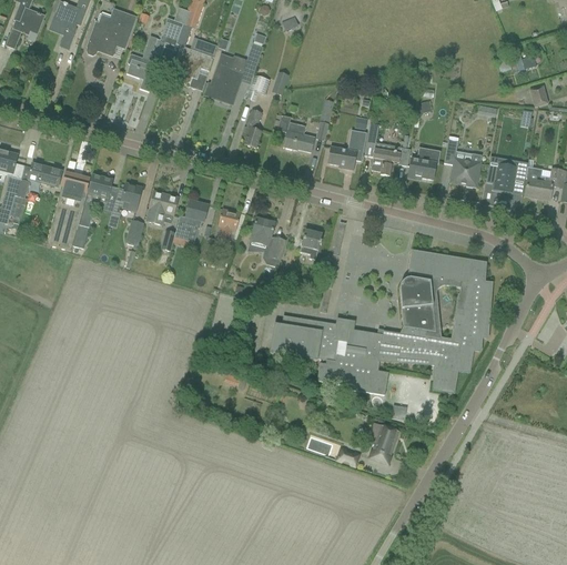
[(10,36),(6,46),(7,46),(16,49),(22,32),(30,34),(28,39),(34,41),(38,33),(38,34),(42,23),(46,14),(42,13),(38,11),(38,13),(29,10),(32,0),(14,0),(20,2),(13,19),(16,20),(10,36)]
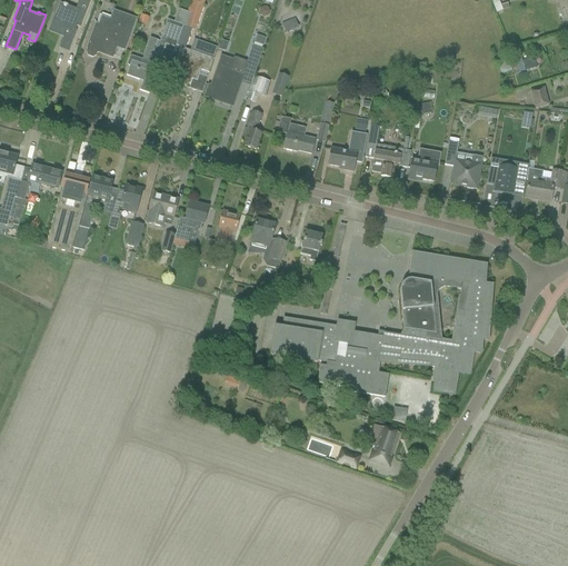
[(53,20),(50,27),(65,33),(60,46),(68,49),(68,50),(69,50),(73,40),(78,29),(75,28),(77,23),(81,26),(90,0),(79,0),(77,8),(68,5),(68,3),(65,2),(60,0),(57,9),(53,20)]
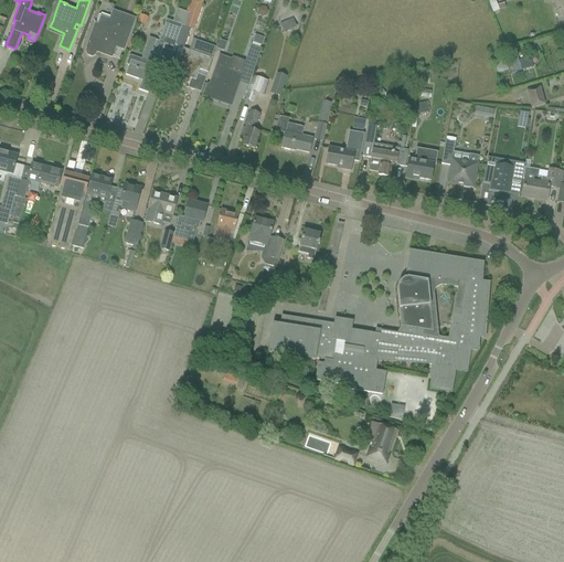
[(176,45),(166,72),(170,73),(178,76),(179,78),(181,81),(183,82),(187,82),(189,80),(190,76),(197,78),(200,67),(208,70),(212,60),(213,56),(210,55),(184,46),(191,27),(193,23),(195,23),(203,2),(195,0),(191,0),(187,10),(185,14),(185,16),(183,23),(176,45)]
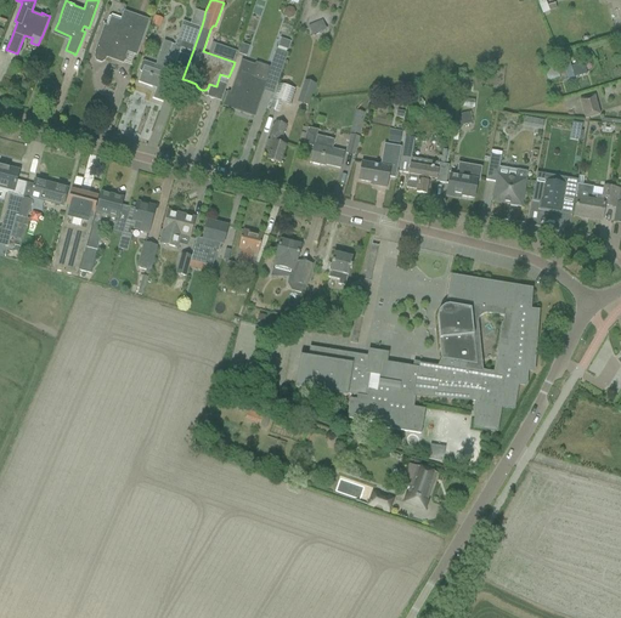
[(142,69),(139,80),(157,86),(154,96),(153,95),(153,96),(164,100),(163,98),(168,88),(182,46),(193,50),(202,26),(204,17),(204,16),(205,11),(196,7),(191,22),(184,20),(175,44),(173,43),(164,66),(145,58),(144,60),(140,68),(141,69),(142,69)]
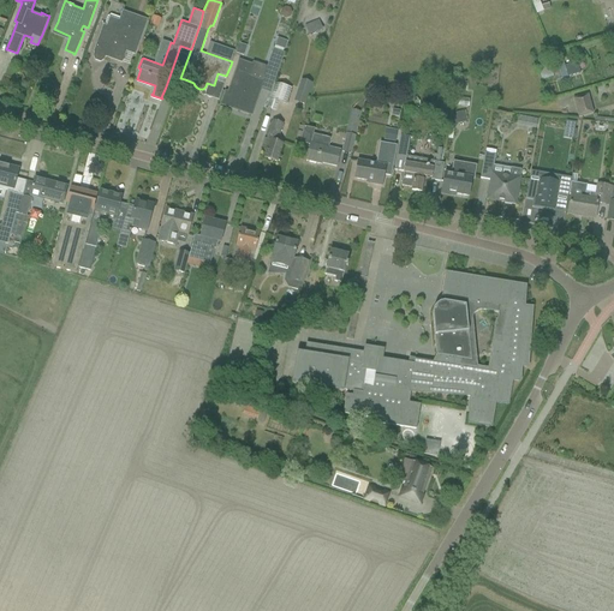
[(136,52),(148,17),(123,9),(119,16),(111,12),(108,13),(106,23),(105,22),(95,49),(96,51),(95,54),(96,58),(101,59),(105,57),(106,54),(123,60),(126,48),(136,52)]
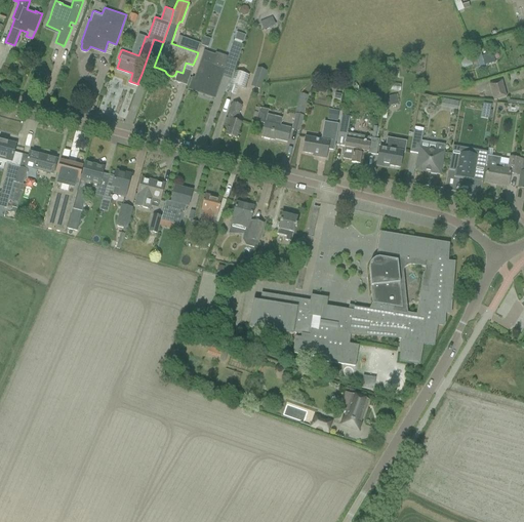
[(262,19),(265,28),(276,24),(273,14),(262,19)]
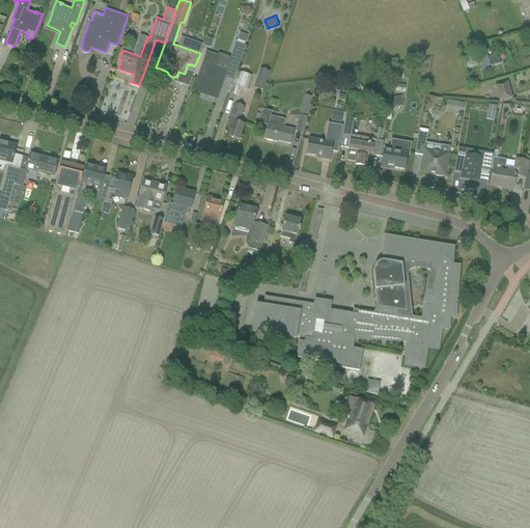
[(241,31),(239,38),(246,40),(249,34),(241,31)]
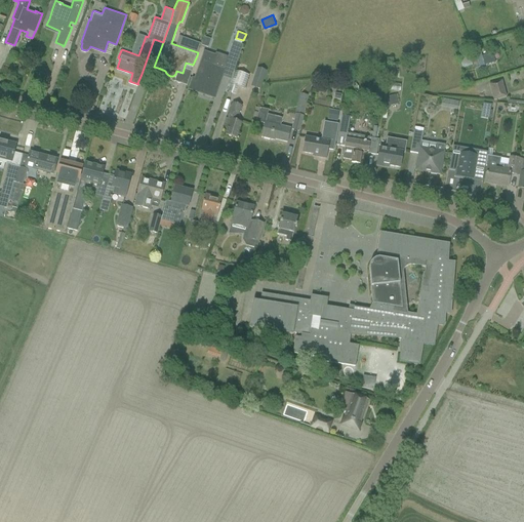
[(236,41),(228,63),(237,66),(244,44),(236,41)]
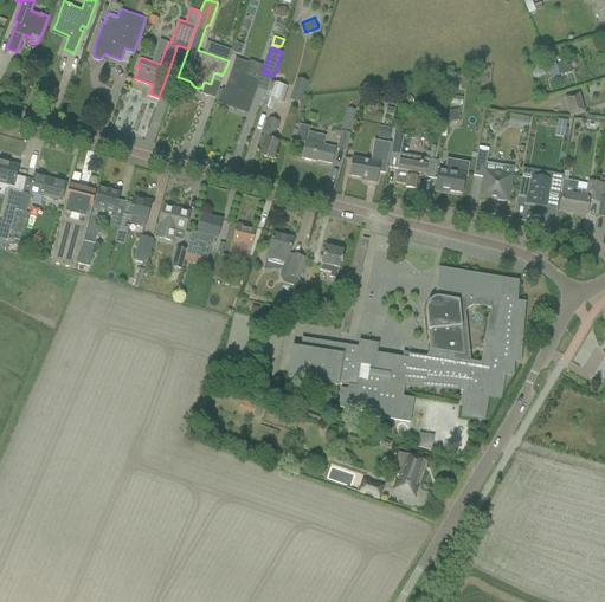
[(224,89),(219,101),(230,104),(231,102),(236,103),(236,107),(249,111),(261,78),(246,73),(251,63),(237,58),(225,90),(224,89)]
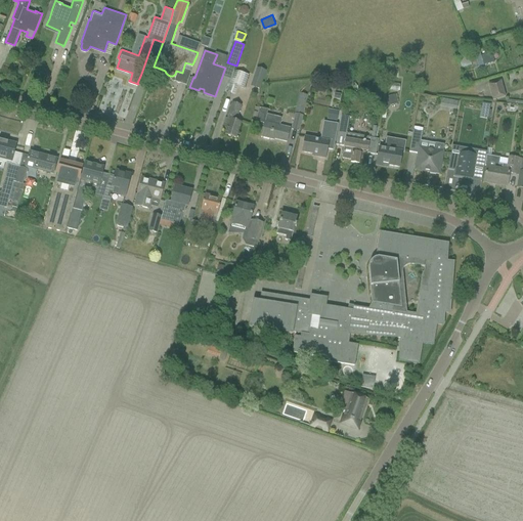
[(460,54),(464,67),(472,63),(472,66),(494,60),(492,51),(481,53),(481,52),(476,54),(476,55),(470,56),(468,51),(460,54)]
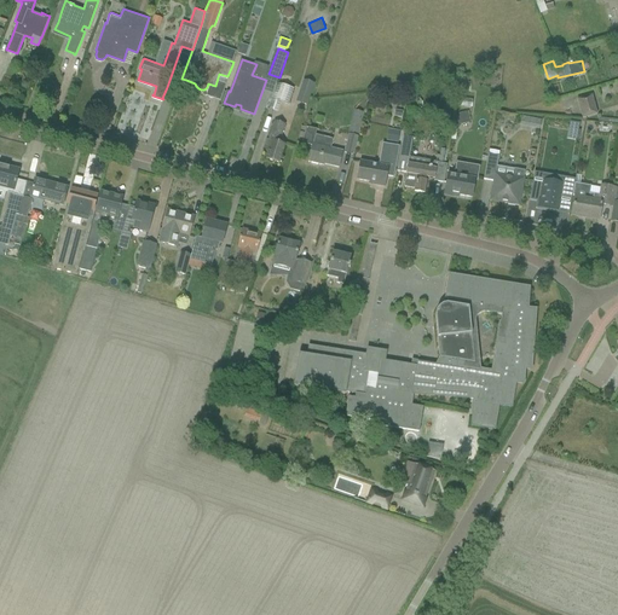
[(304,77),(300,88),(311,92),(315,81),(304,77)]
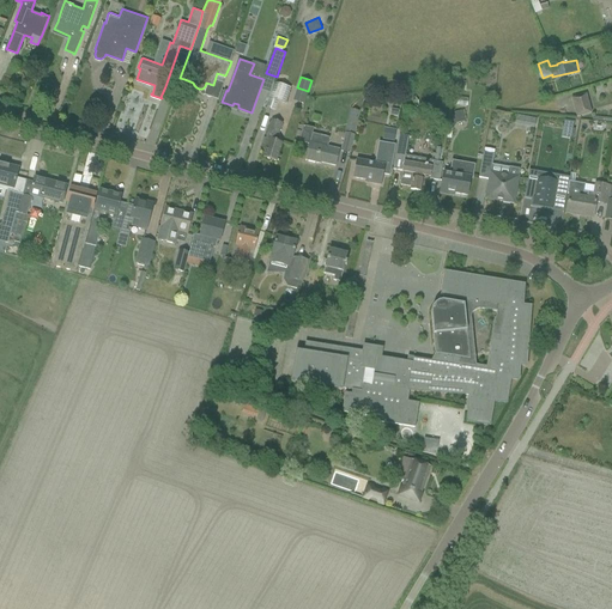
[(272,91),(271,95),(278,98),(286,101),(292,85),(276,80),(272,91)]
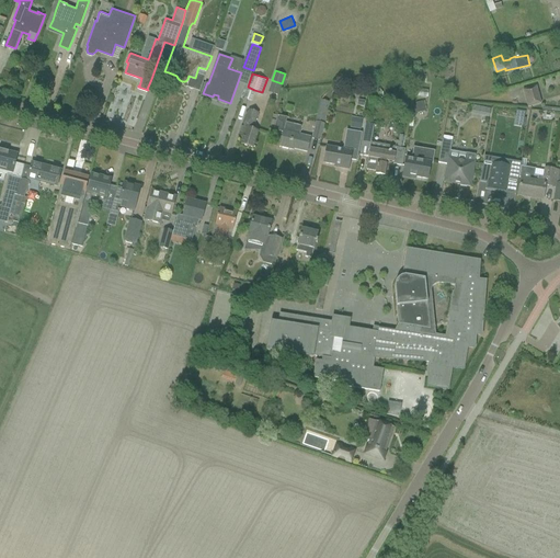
[(524,88),(528,104),(541,101),(537,84),(524,88)]
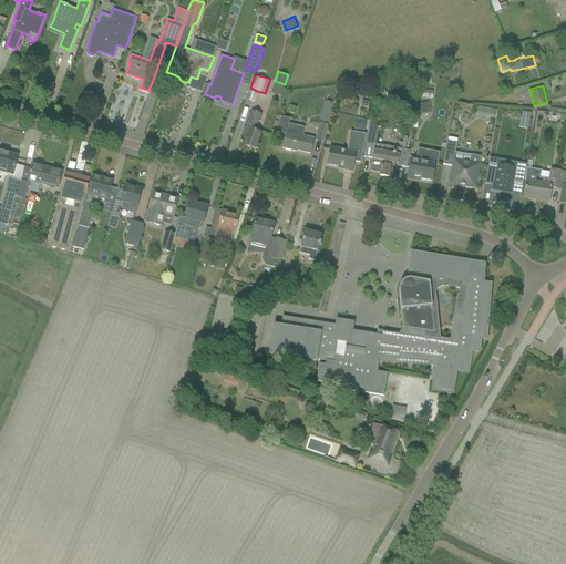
[(487,106),(486,114),(494,116),(496,108),(487,106)]
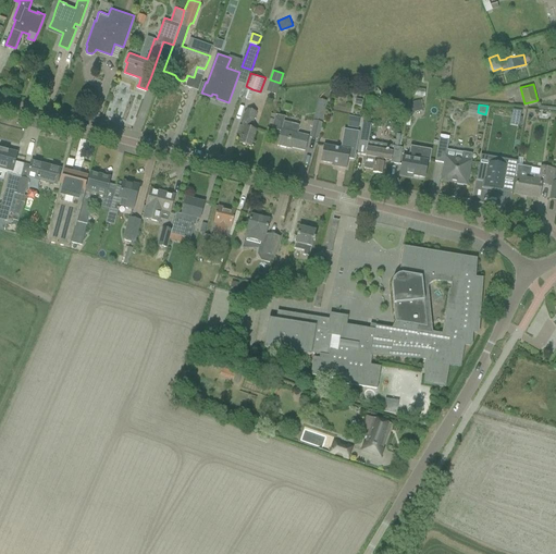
[(239,140),(251,145),(255,135),(257,128),(251,127),(257,110),(247,107),(242,123),(238,134),(242,135),(239,140)]
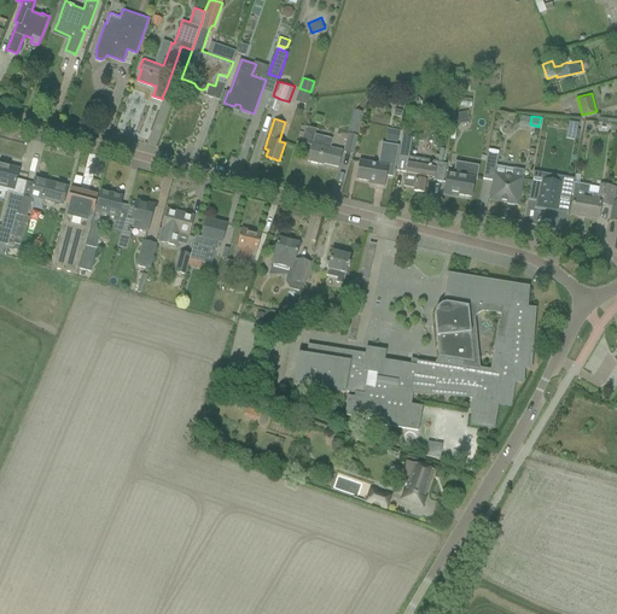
[(321,161),(338,165),(342,150),(330,147),(332,136),(315,133),(316,128),(306,124),(302,140),(313,142),(308,159),(320,163),(321,161)]
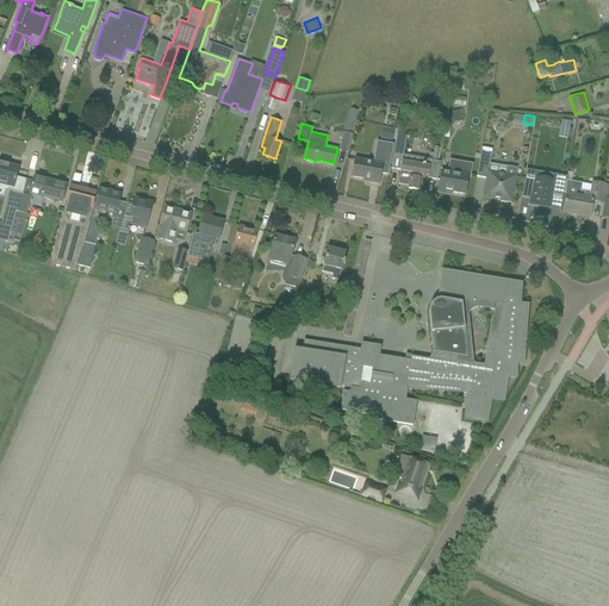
[(380,135),(392,136),(392,127),(381,126),(380,135)]
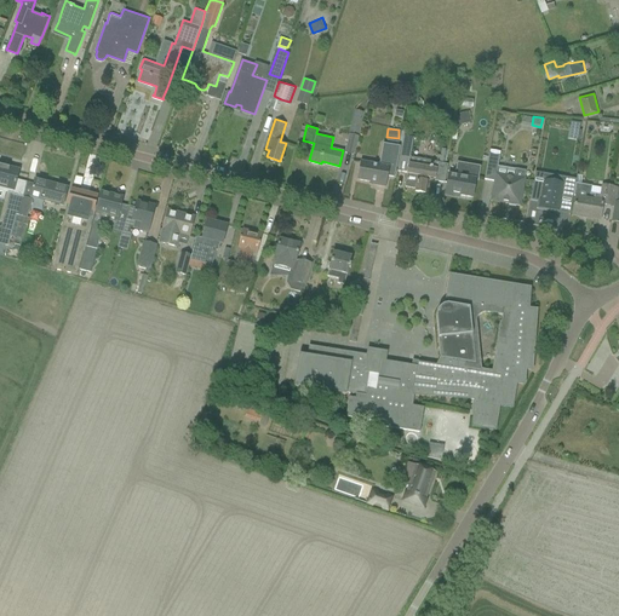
[(437,168),(439,161),(411,156),(414,136),(414,132),(405,131),(399,168),(407,170),(405,185),(416,188),(416,190),(425,193),(428,179),(427,179),(427,176),(436,177),(437,168)]
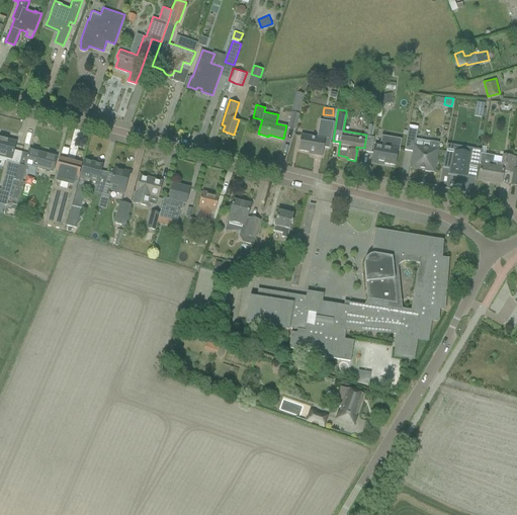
[(288,125),(296,127),(300,112),(292,110),(288,125)]
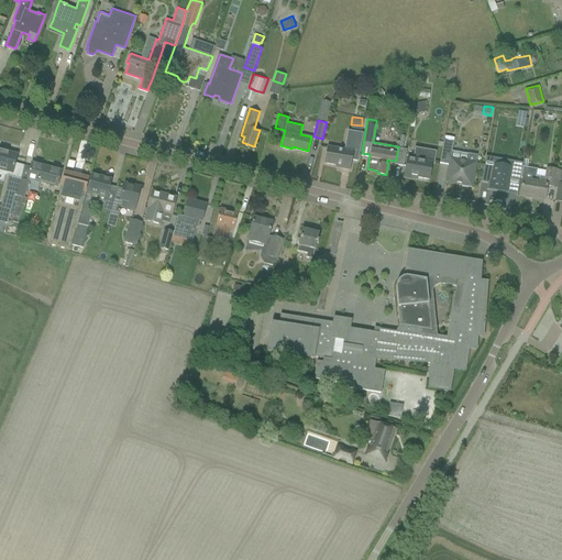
[(342,164),(341,166),(351,168),(353,158),(359,160),(364,131),(355,130),(353,136),(351,136),(350,142),(346,141),(345,147),(328,145),(324,162),(342,164)]
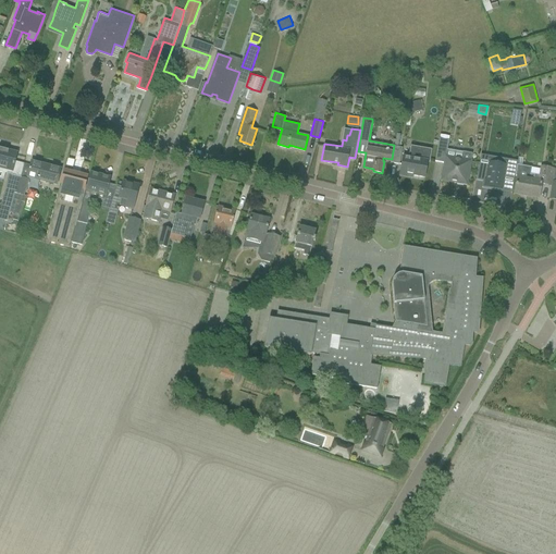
[(394,137),(393,144),(399,145),(403,133),(397,132),(396,138),(394,137)]
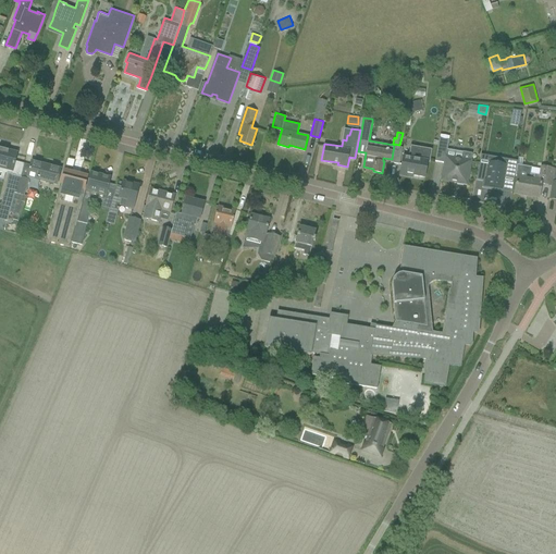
[(442,176),(455,179),(454,181),(467,183),(471,160),(472,151),(464,150),(461,158),(446,155),(448,139),(440,137),(437,149),(435,160),(445,161),(442,176)]
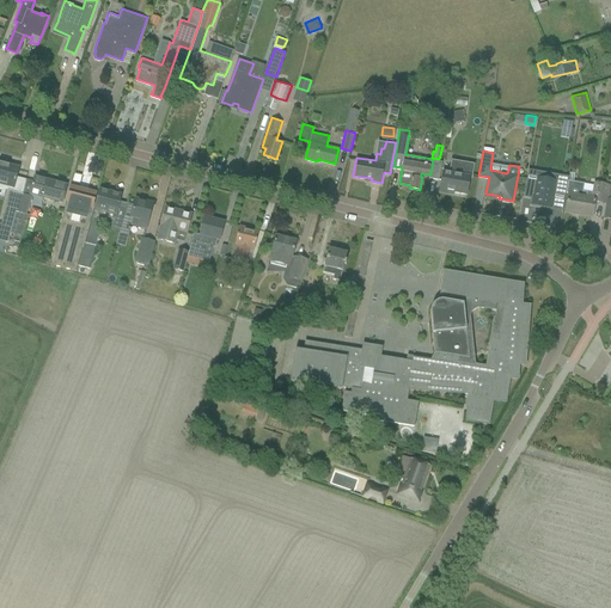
[(453,189),(453,190),(468,192),(470,176),(472,176),(475,163),(452,158),(450,172),(444,171),(440,188),(448,189),(448,188),(453,189)]
